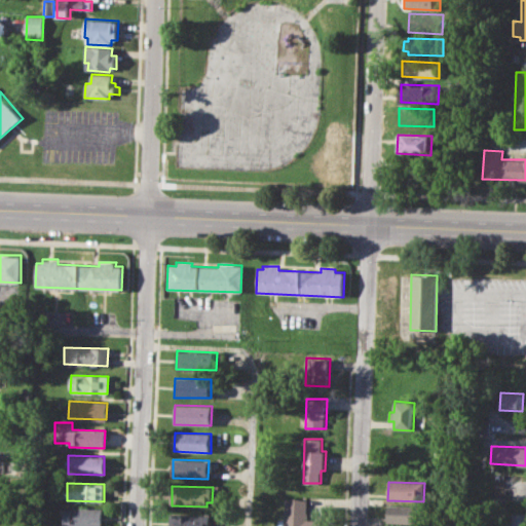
[(286,499),(307,500),(307,519),(321,520),(320,525),(276,525),(277,520),(285,521),(286,499)]
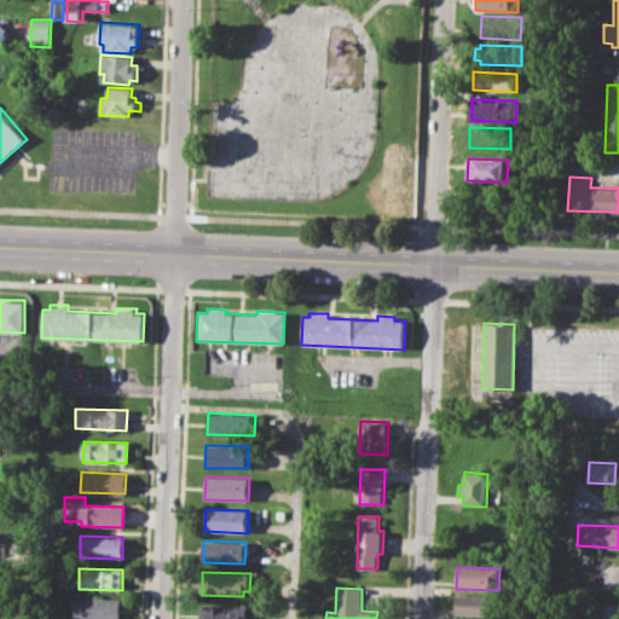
[(455,595),(498,597),(497,617),(455,615),(455,595)]
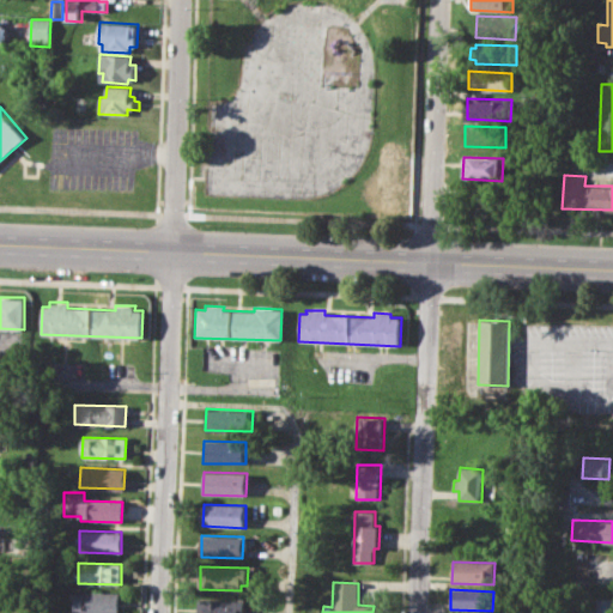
[(77,590),(121,592),(120,612),(97,612),(76,612),(77,590)]
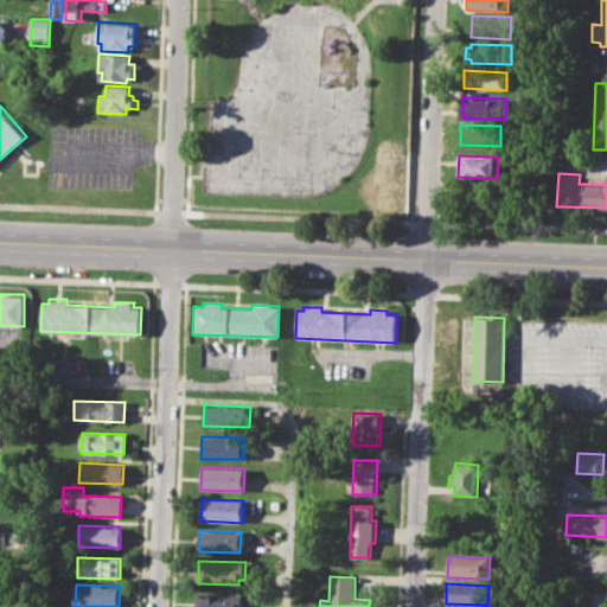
[(196,606),(197,592),(243,593),(243,606),(196,606)]
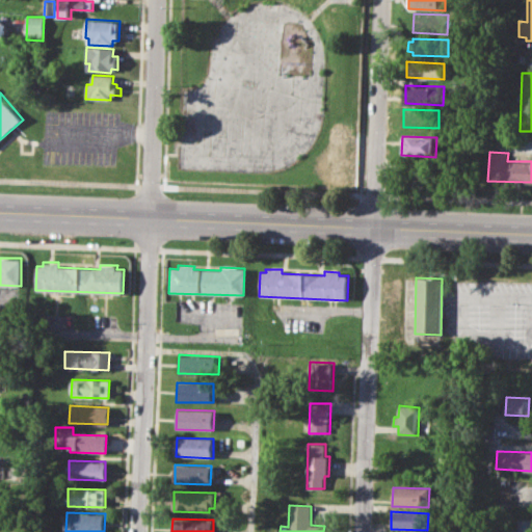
[(516,531),(517,520),(531,520),(531,531),(516,531)]
